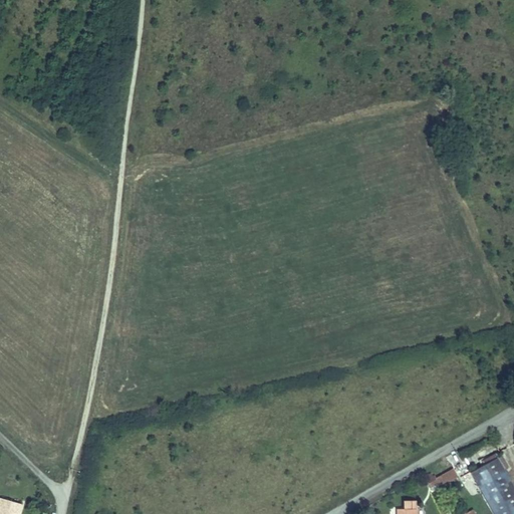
[(501,513),(513,507),(513,486),(505,470),(508,468),(502,456),(498,458),(496,454),(482,462),(484,466),(471,473),(493,513),(501,513)]
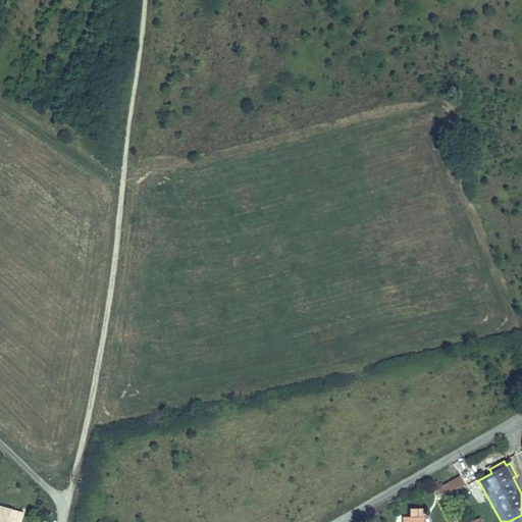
[(465,484),(461,476),(447,484),(451,492),(465,484)]
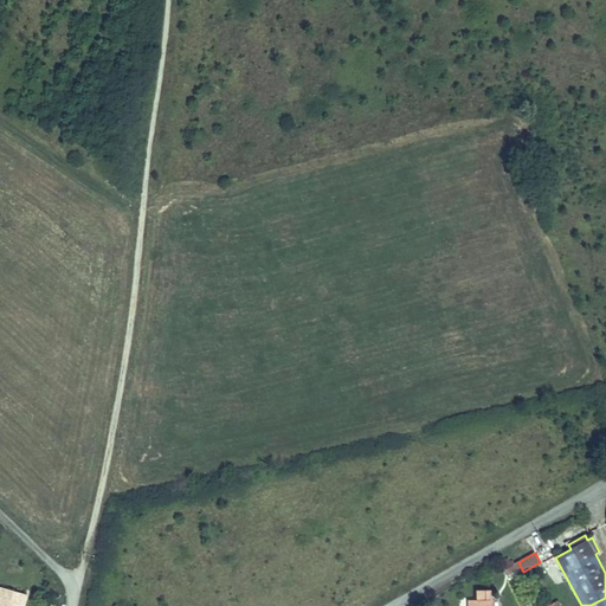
[(516,568),(514,565),(515,563),(513,561),(511,562),(508,559),(501,563),(507,574),(516,568)]
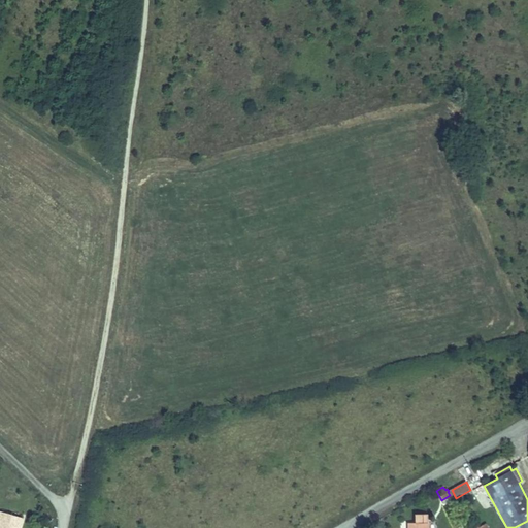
[(459,502),(456,498),(452,490),(449,491),(456,503),(459,502)]
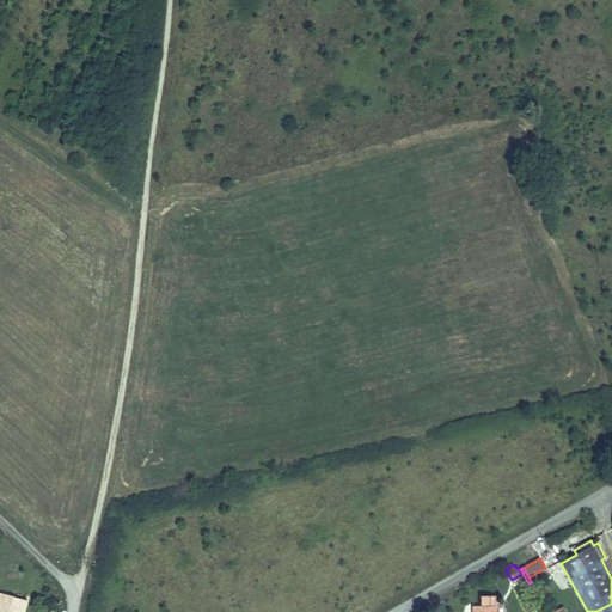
[(528,583),(520,569),(519,570),(521,574),(527,585),(528,583)]
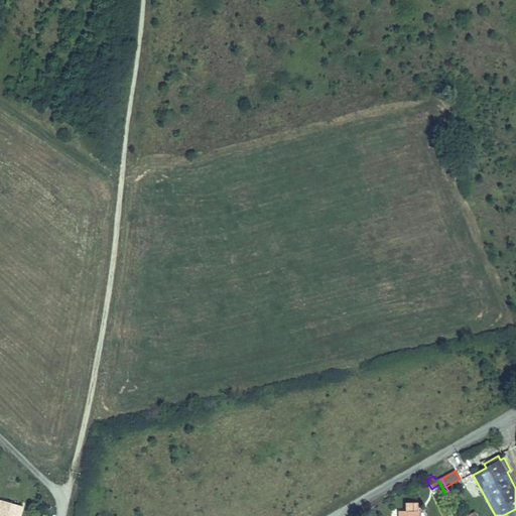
[(18,515),(22,507),(1,501),(0,503),(0,515),(18,515)]
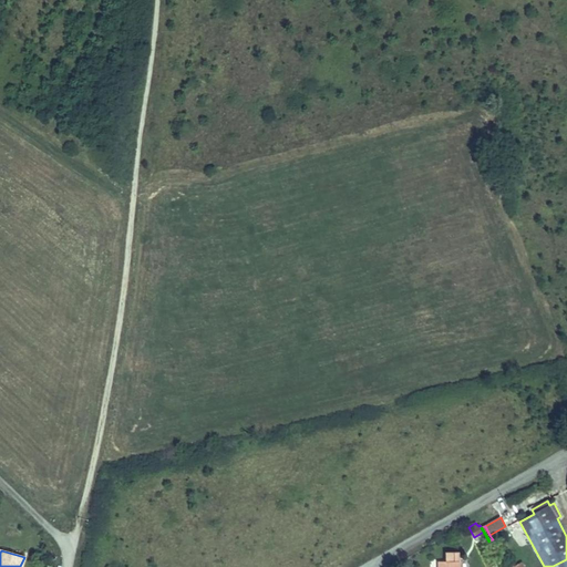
[(459,566),(459,553),(446,553),(446,562),(439,563),(439,566),(459,566)]
